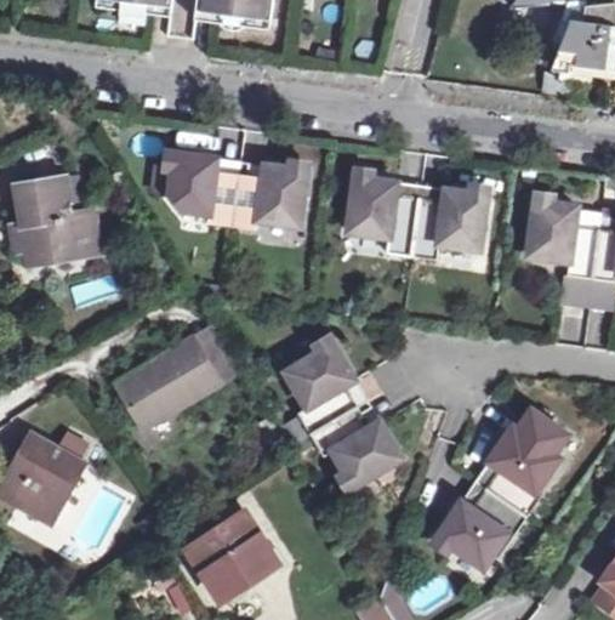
[(146,7),(146,15),(169,18),(171,0),(95,0),(94,9),(118,11),(118,4),(146,7)]
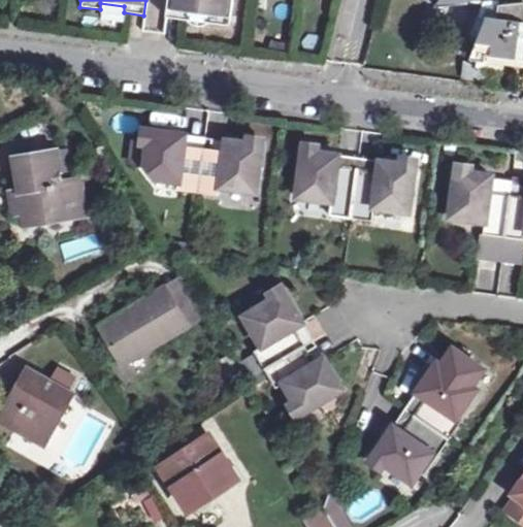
[(207,17),(207,24),(228,27),(231,0),(166,0),(164,18),(177,20),(186,21),(187,13),(207,17)]
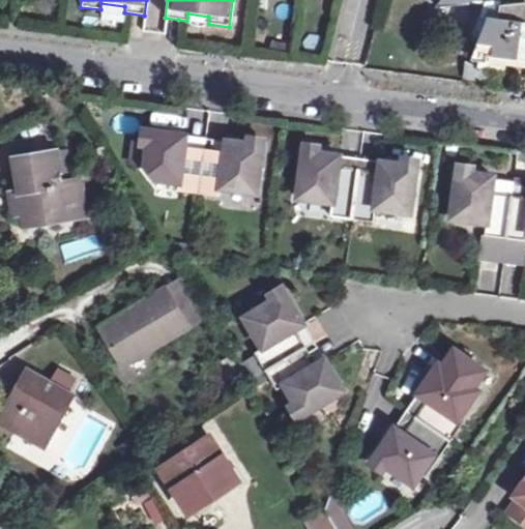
[(435,0),(434,2),(479,0),(467,35),(476,35),(471,50),(470,55),(471,59),(475,62),(483,62),(484,54),(524,60),(524,0),(435,0)]
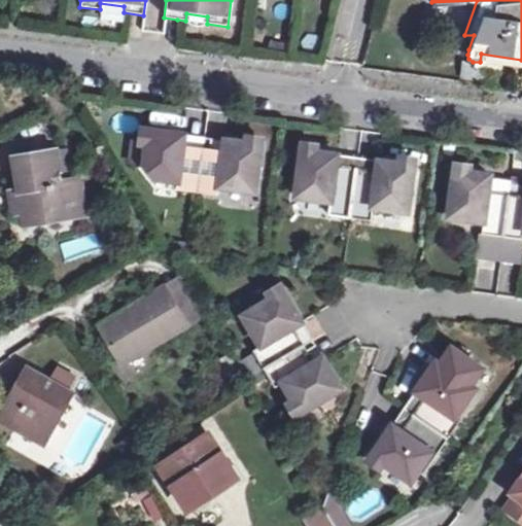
[(100,9),(124,12),(124,6),(100,3),(100,9)]
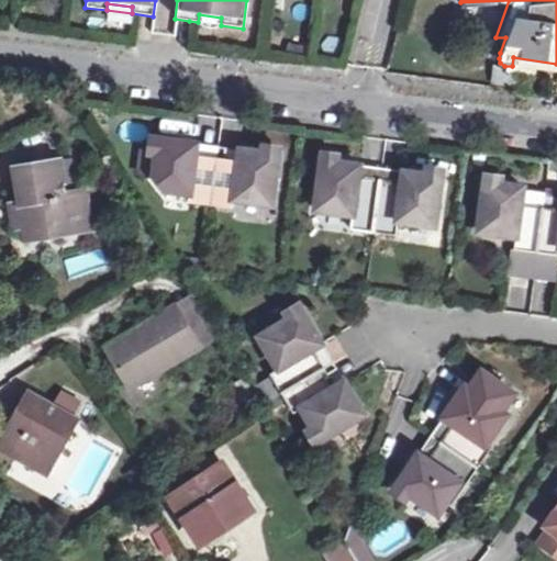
[(198,22),(221,25),(221,18),(199,14),(198,22)]
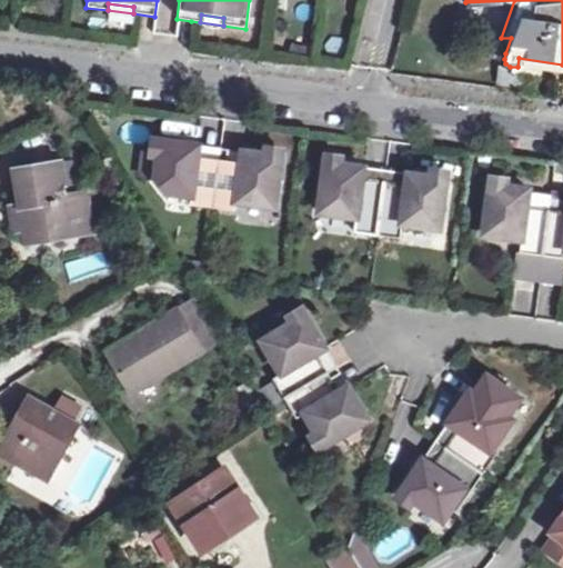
[(178,141),(159,139),(153,177),(164,191),(190,195),(189,202),(211,206),(218,158),(195,155),(198,143),(178,141)]
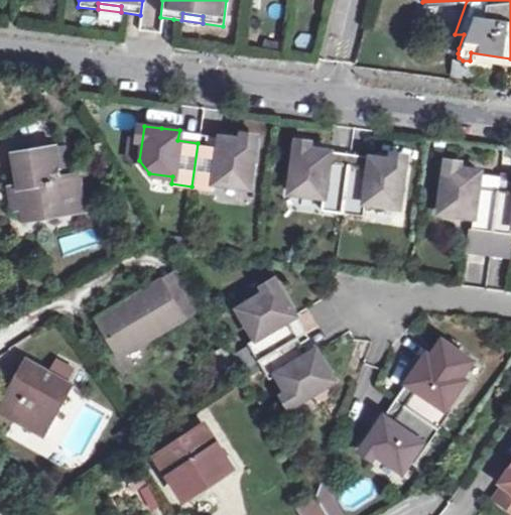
[(199,133),(179,130),(177,140),(198,143),(199,133)]
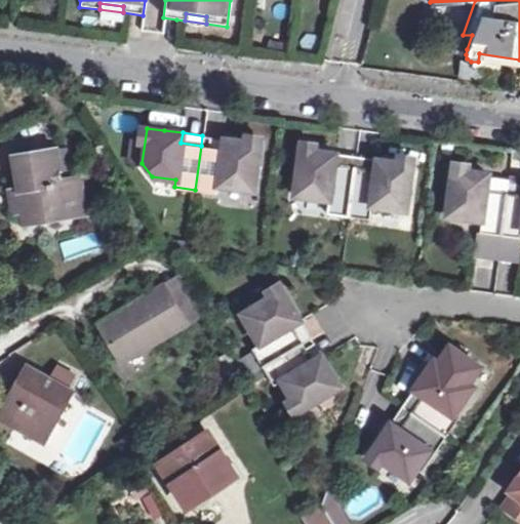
[(223,138),(202,135),(201,146),(222,148),(223,138)]
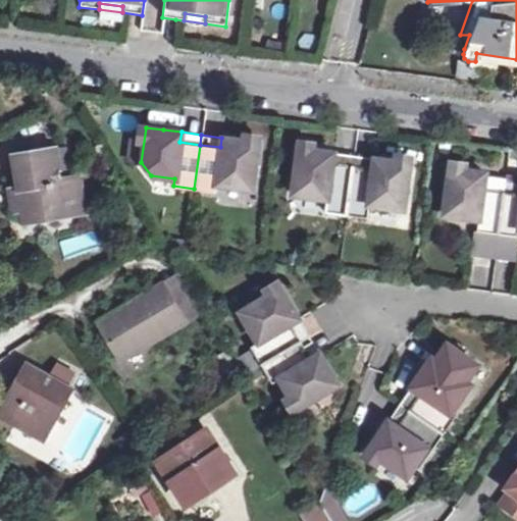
[(220,147),(200,145),(194,189),(215,192),(216,184),(251,189),(257,142),(240,140),(221,138),(220,147)]
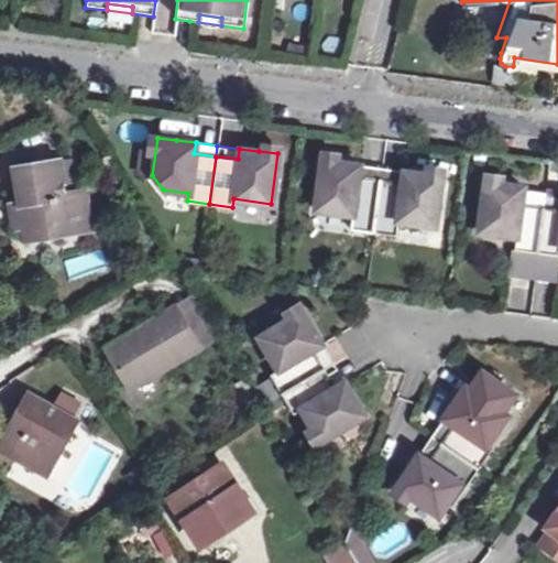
[(69,157),(54,159),(58,183),(74,181),(69,157)]
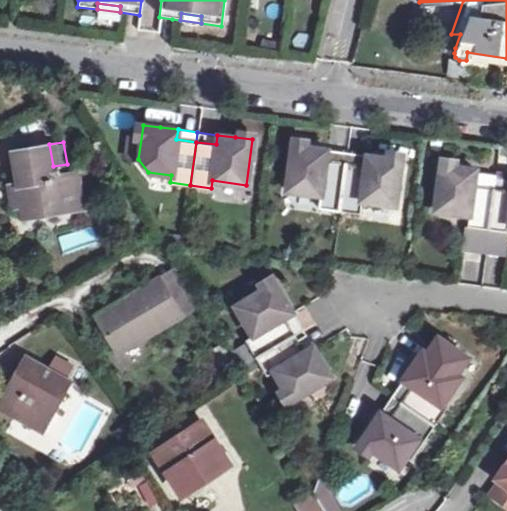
[(71,172),(55,175),(53,166),(49,144),(9,152),(16,184),(20,205),(22,216),(77,205),(71,172)]
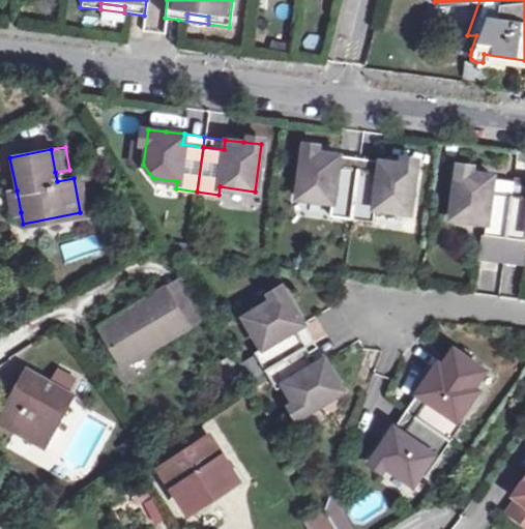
[(320,152),(301,150),(295,197),(330,201),(328,214),(350,217),(356,168),(337,165),(338,154),(320,152)]
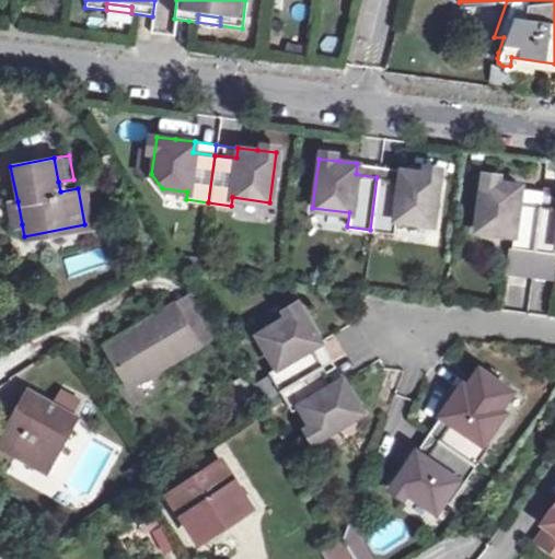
[(379,166),(357,163),(356,174),(377,177),(379,166)]
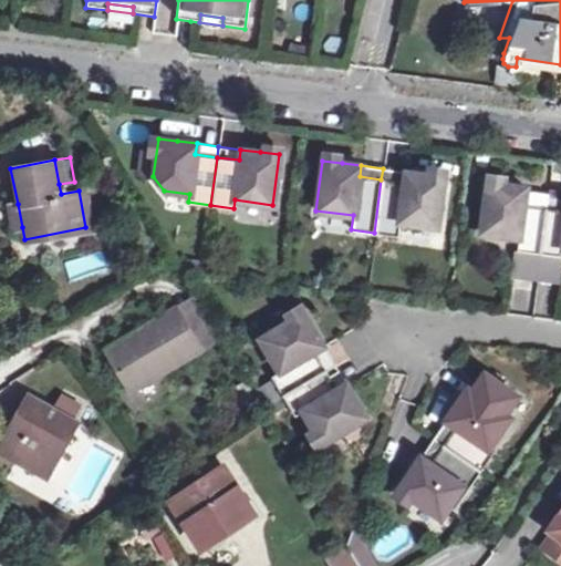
[(404,172),(383,168),(381,179),(403,183),(404,172)]
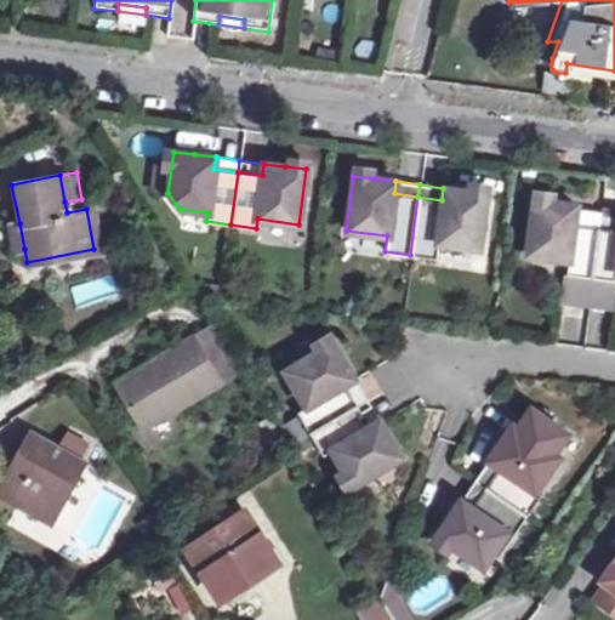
[(442,200),(417,197),(410,255),(436,259),(437,243),(478,249),(485,193),(460,189),(443,188),(442,200)]
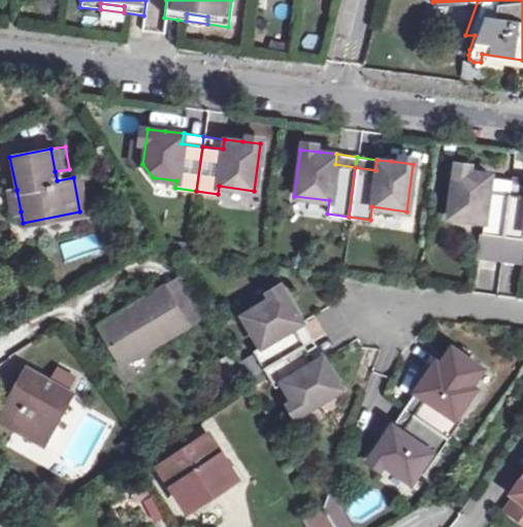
[(454,168),(448,215),(482,220),(480,234),(501,236),(508,192),(487,189),(489,178),(490,172),(454,168)]
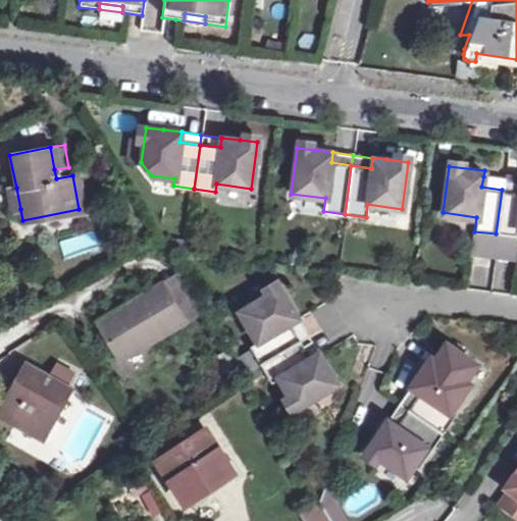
[(503,179),(483,176),(481,187),(502,190),(503,179)]
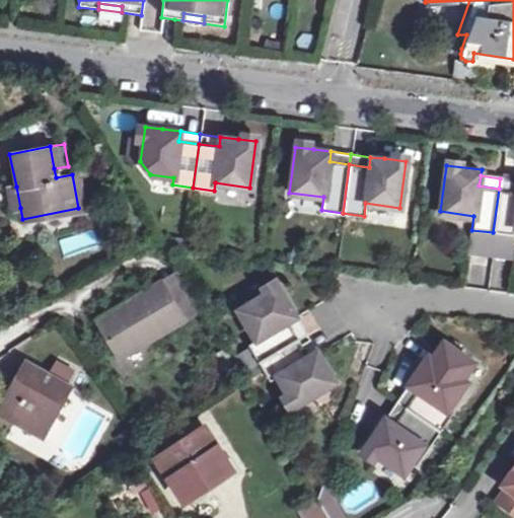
[(513,179),(500,178),(499,189),(513,191),(513,179)]
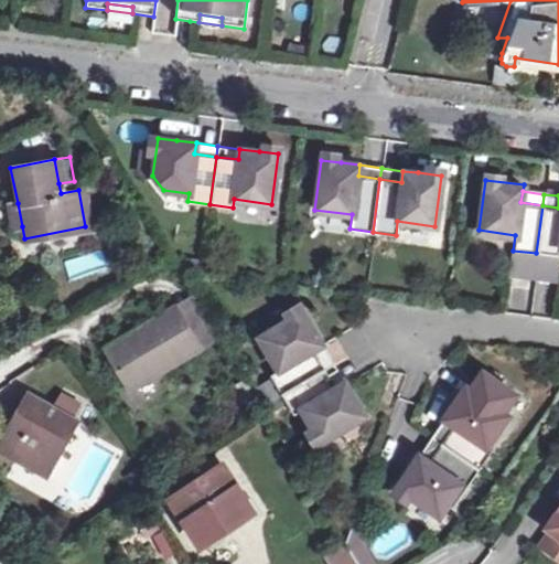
[(22,226),(18,203),(7,205),(11,227),(22,226)]
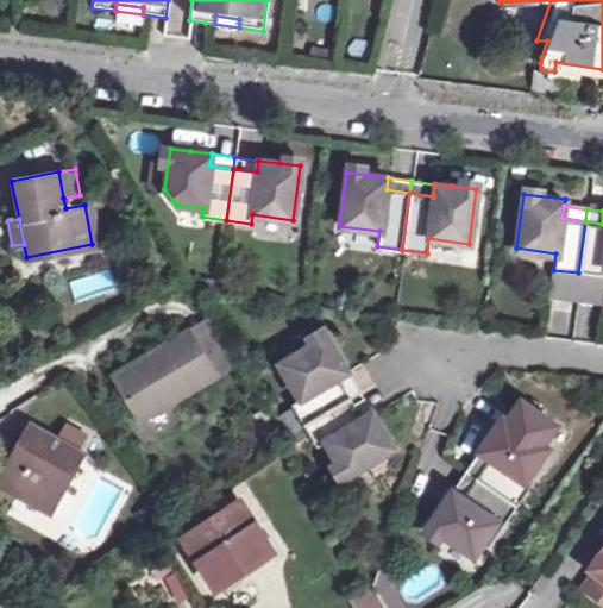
[(602,224),(585,221),(578,273),(602,276),(602,224)]
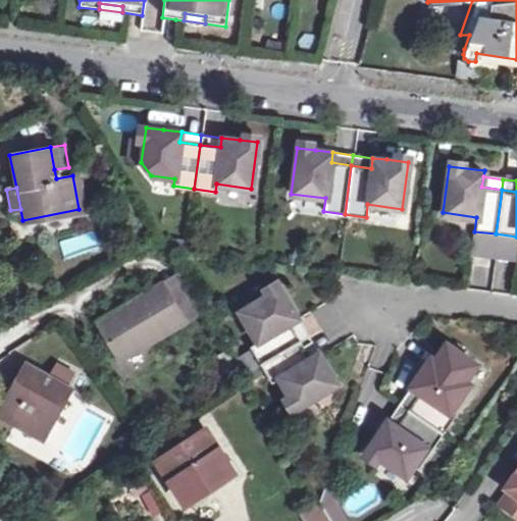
[(54,240),(58,257),(96,248),(92,231),(54,240)]
